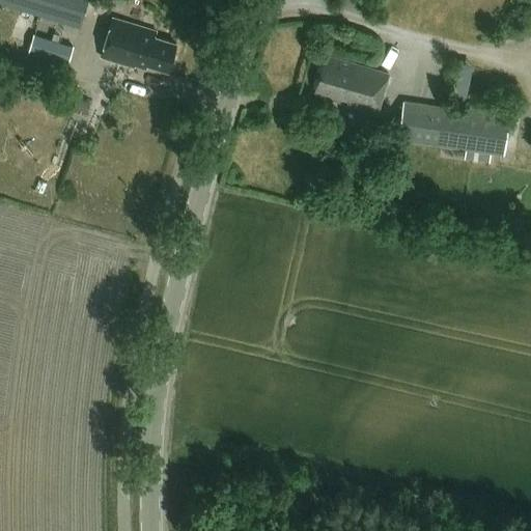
[(0,0),(0,4),(81,29),(88,0),(0,0)]
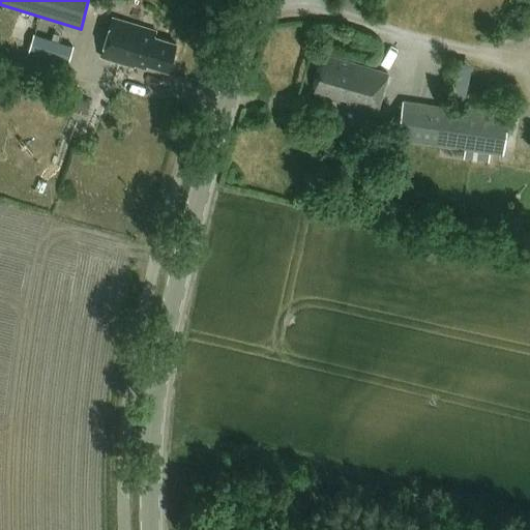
[(167,74),(175,45),(153,38),(155,32),(111,19),(99,57),(134,67),(134,66),(144,69),(145,66),(167,74)]
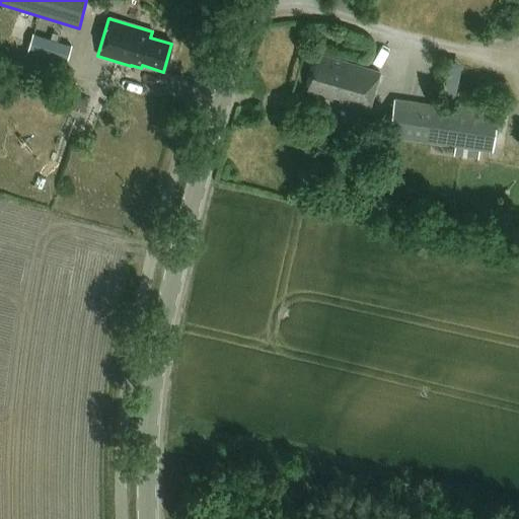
[(66,66),(72,48),(66,46),(67,39),(35,28),(27,54),(66,66)]
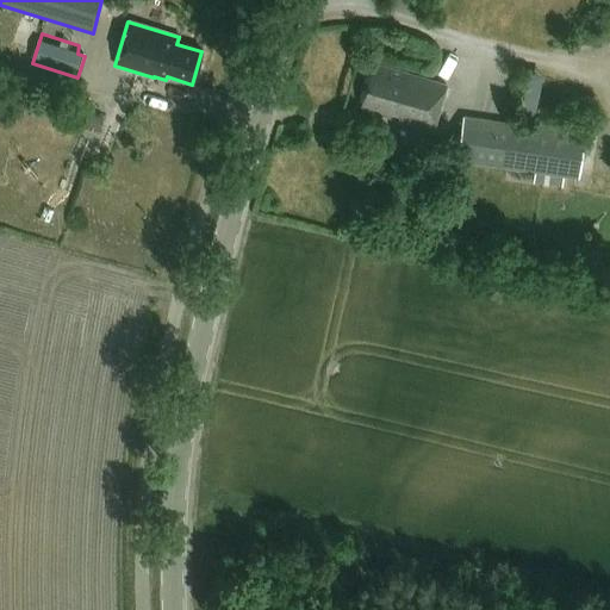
[(444,88),(372,67),(360,107),(373,111),(372,114),(388,119),(391,114),(399,118),(398,123),(431,132),(444,88)]
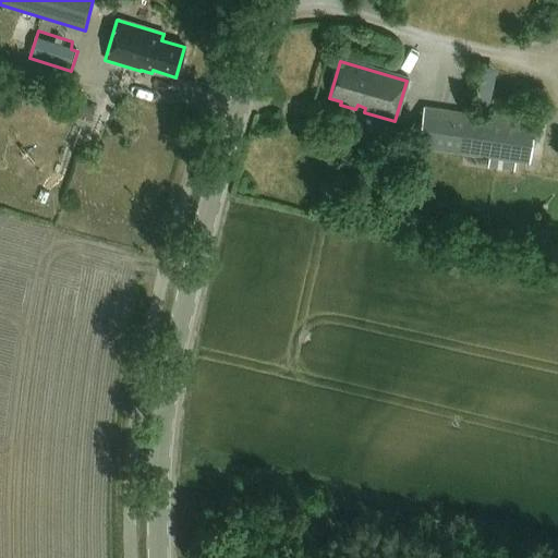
[(91,121),(94,108),(76,102),(73,117),(91,121)]
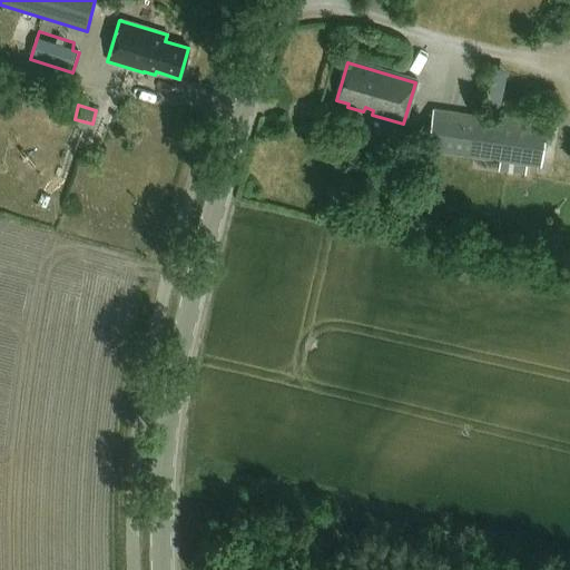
[(547,128),(432,111),(426,153),(541,169),(547,128)]
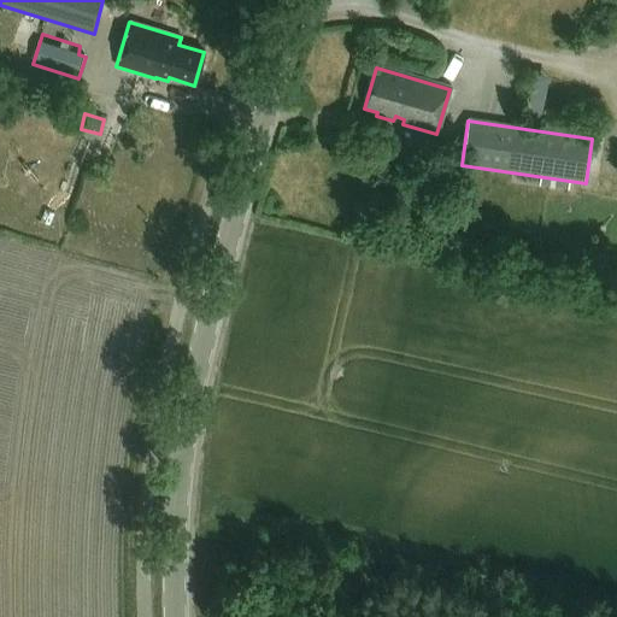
All buildings are outlined.
